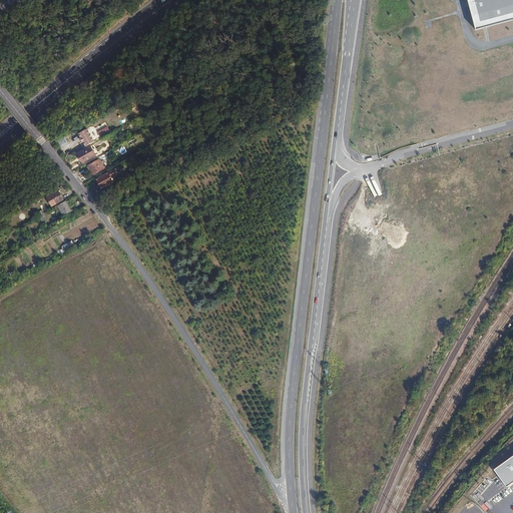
[(512,0),(468,0),(476,29),(512,18),(512,0)]
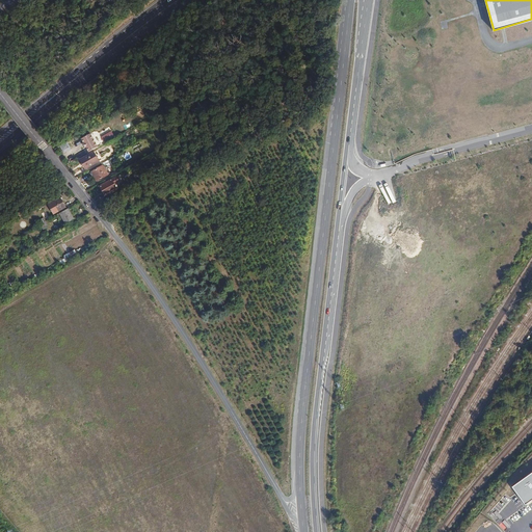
[(104,143),(115,139),(112,132),(102,136),(104,143)]
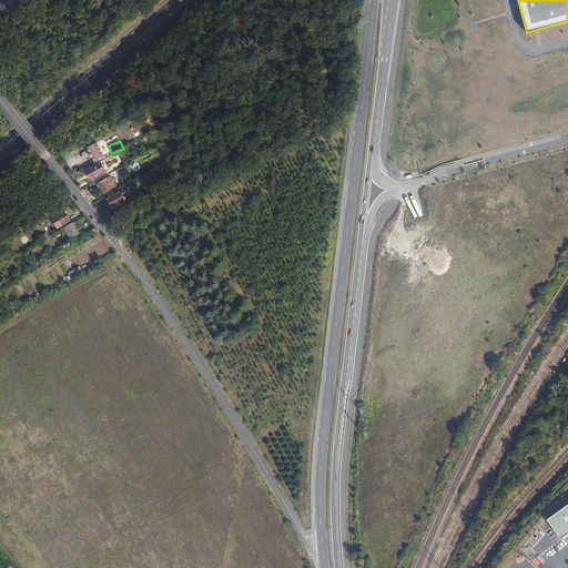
[(90,159),(92,164),(99,161),(100,160),(98,154),(90,159)]
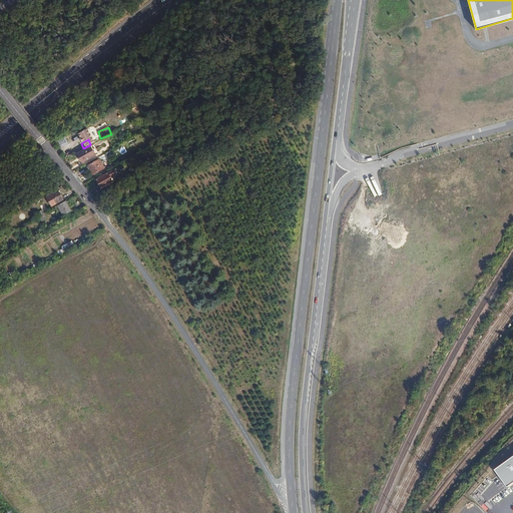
[(84,150),(76,154),(81,163),(90,159),(89,158),(95,155),(90,146),(84,150)]
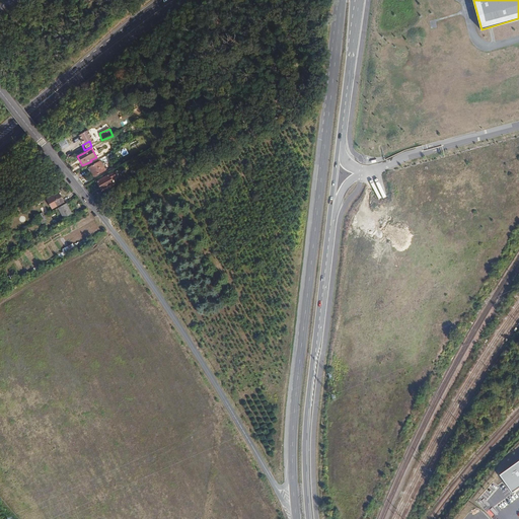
[(93,177),(104,171),(99,162),(89,168),(93,177)]
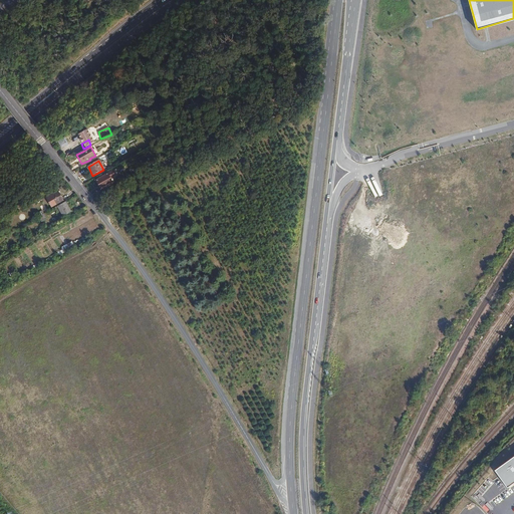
[(112,183),(107,174),(95,181),(101,190),(112,183)]
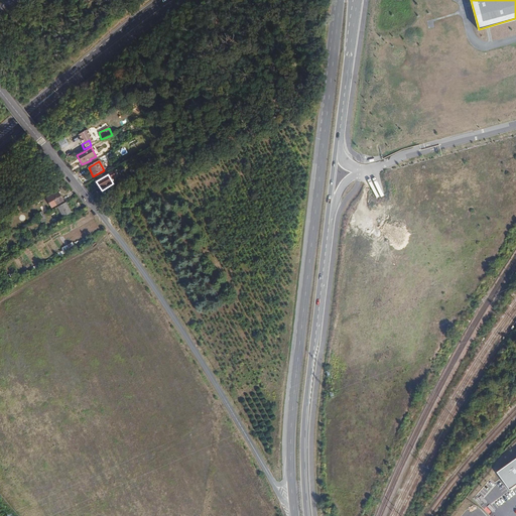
[(62,201),(58,192),(46,200),(51,208),(62,201)]
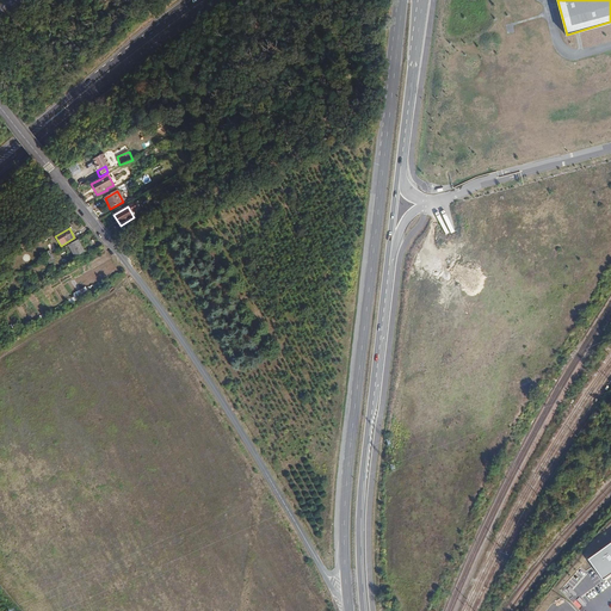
[(84,252),(78,240),(68,246),(75,257),(84,252)]
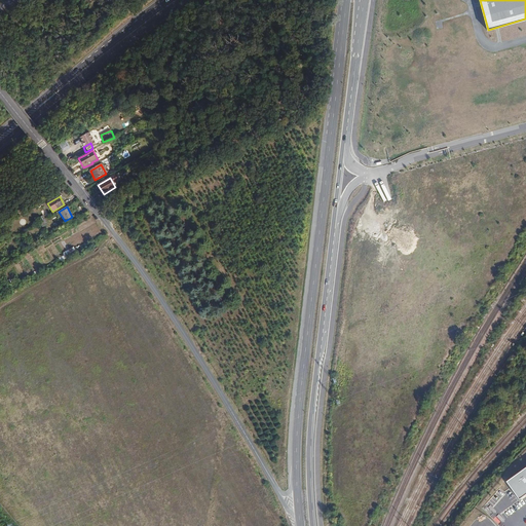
[(525,463),(504,479),(518,498),(525,492),(525,463)]
